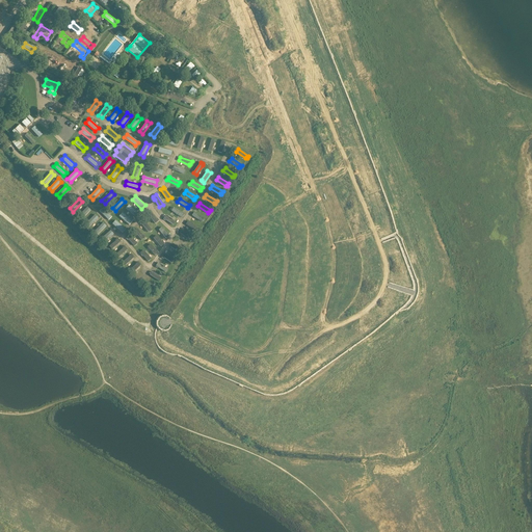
[(135,217),(138,213),(129,205),(125,208),(135,217)]
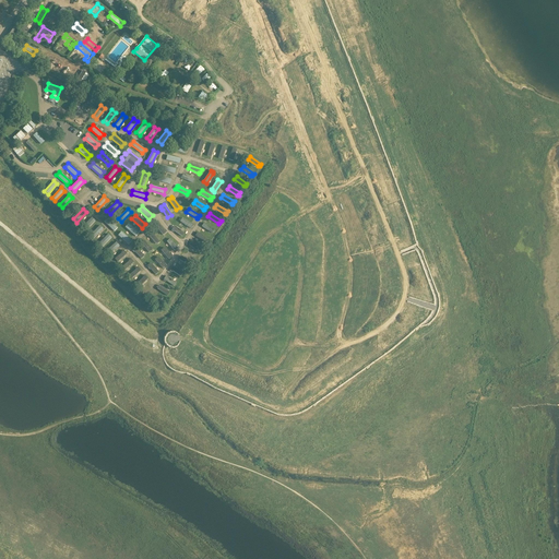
[(95,221),(92,217),(82,227),(85,230),(95,221)]
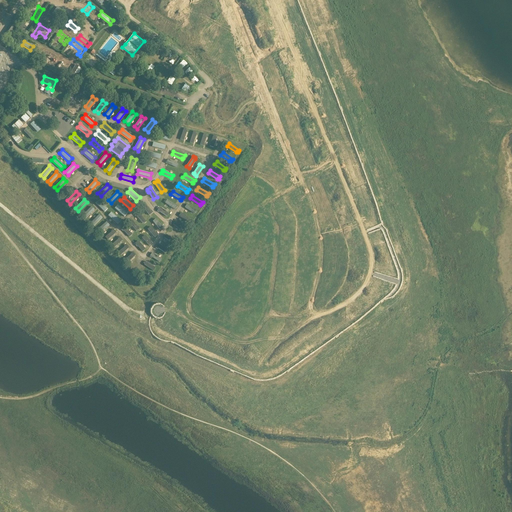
[(104,212),(107,208),(98,199),(95,203),(104,212)]
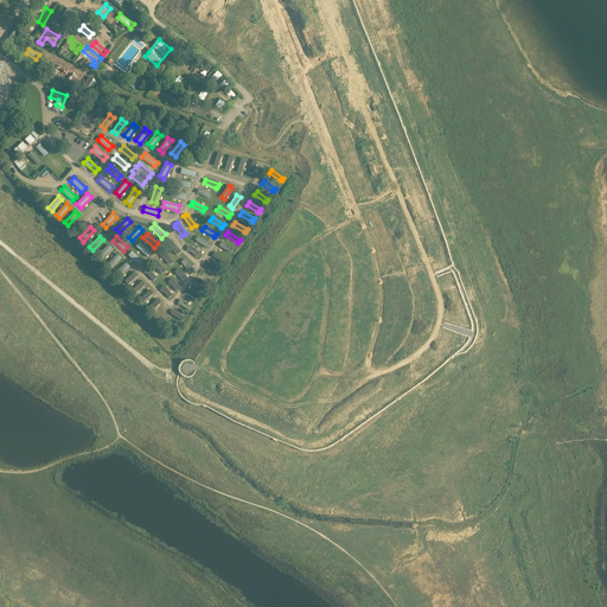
[(210,244),(198,236),(196,241),(206,248),(208,247),(210,244)]
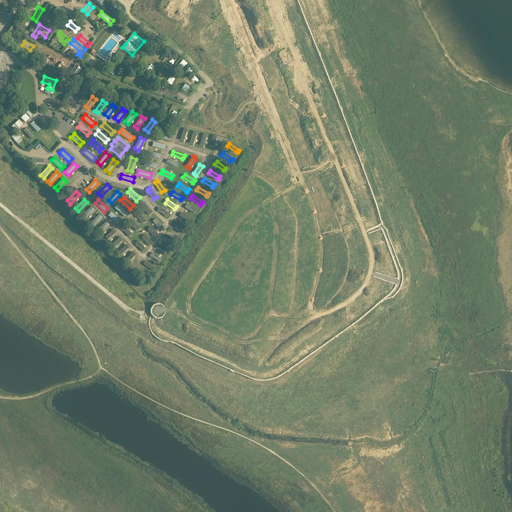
[(150,211),(145,204),(142,206),(149,215),(153,212),(151,210),(150,211)]
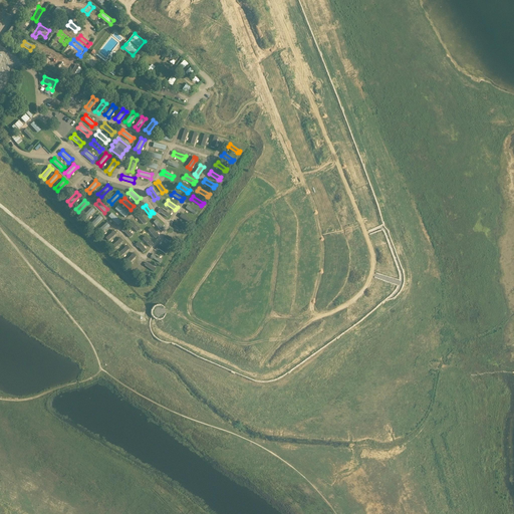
[(198,212),(188,205),(185,208),(195,214),(195,213),(196,214),(198,212)]
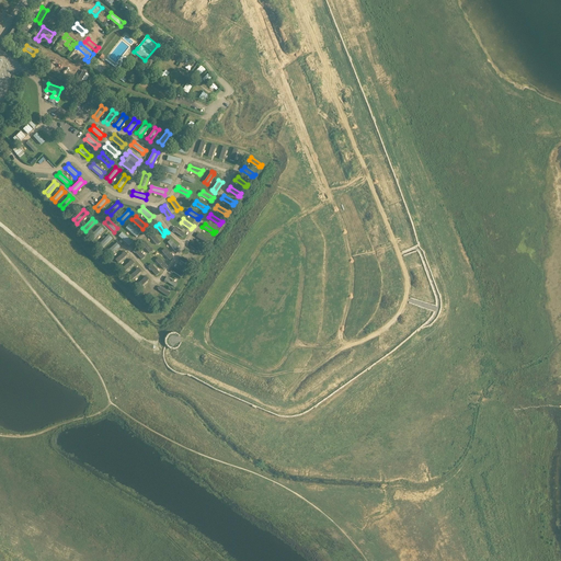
[(136,238),(139,233),(128,225),(125,228),(136,238)]
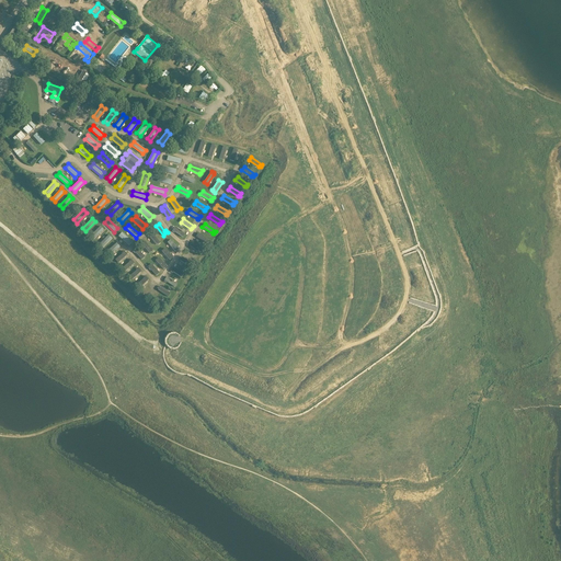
[(103,230),(100,226),(90,236),(93,240),(103,230)]
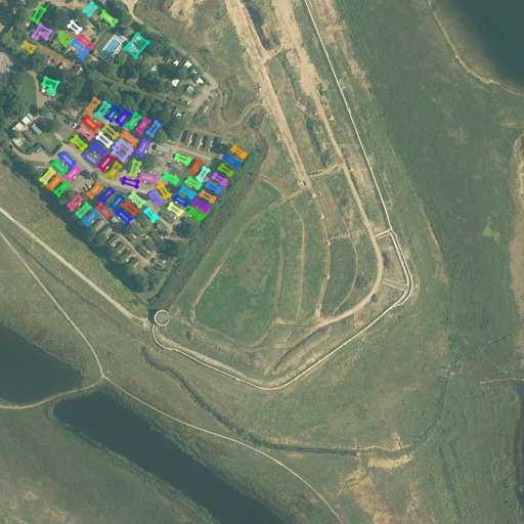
[(173,218),(163,212),(161,215),(161,216),(163,217),(170,221),(173,218)]
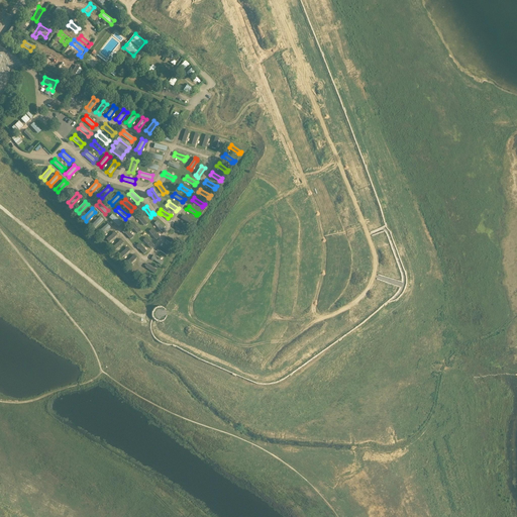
[(118,226),(122,222),(112,214),(109,217),(118,226)]
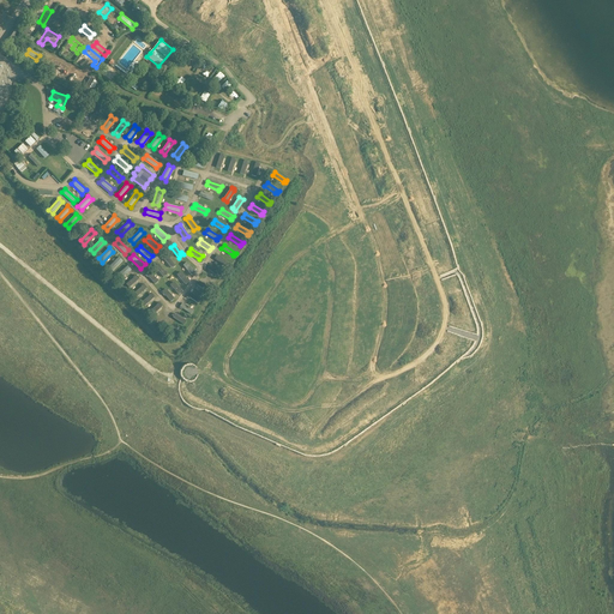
[(175,266),(166,256),(162,258),(170,269),(172,268),(173,269),(175,266)]
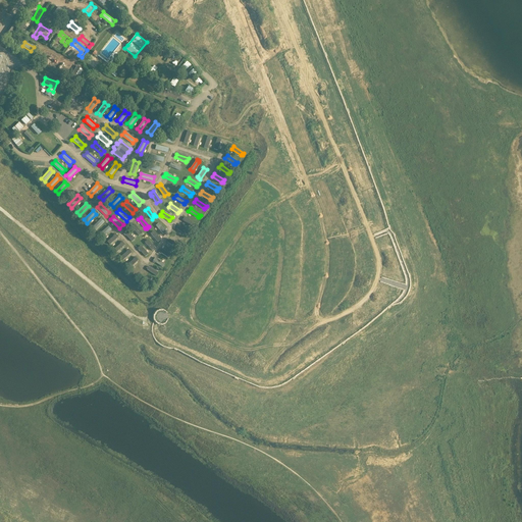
[(195,223),(185,217),(183,220),(192,226),(192,225),(193,225),(195,223)]
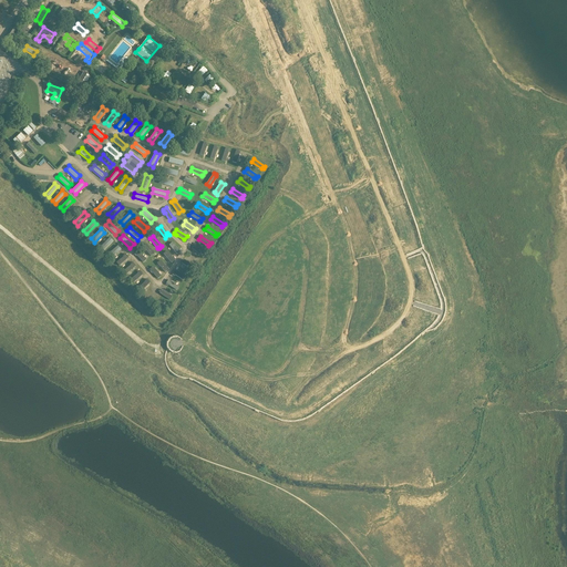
[(113,240),(110,237),(100,247),(103,250),(113,240)]
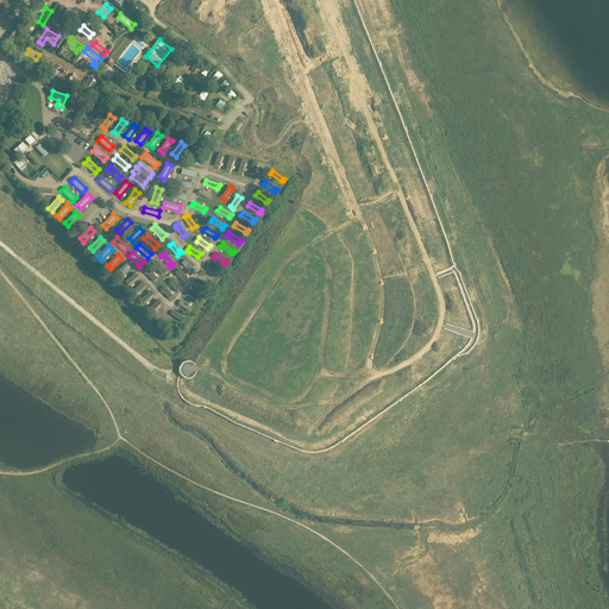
[(190,267),(184,261),(181,263),(190,274),(194,270),(193,269),(194,269),(192,265),(190,267)]
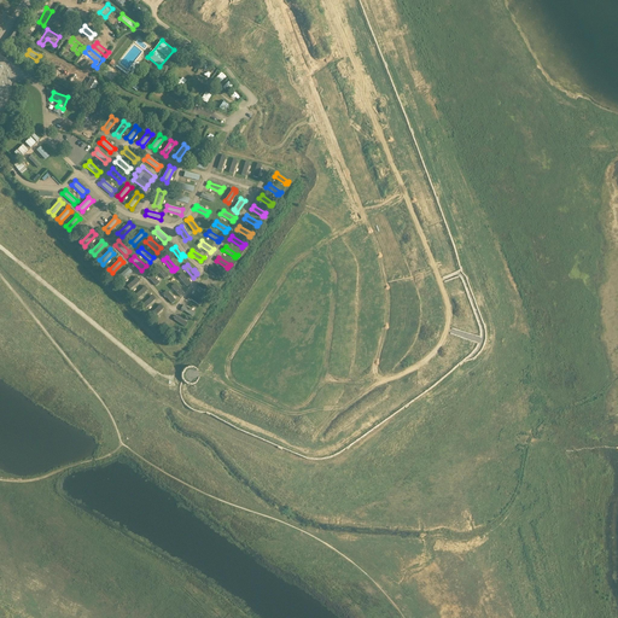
[(165,274),(159,266),(156,268),(164,279),(169,275),(167,273),(165,274)]
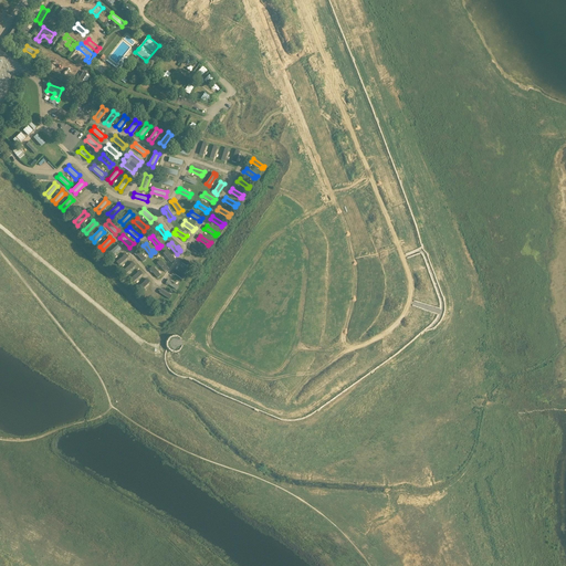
[(205,252),(194,244),(191,248),(201,255),(202,254),(205,252)]
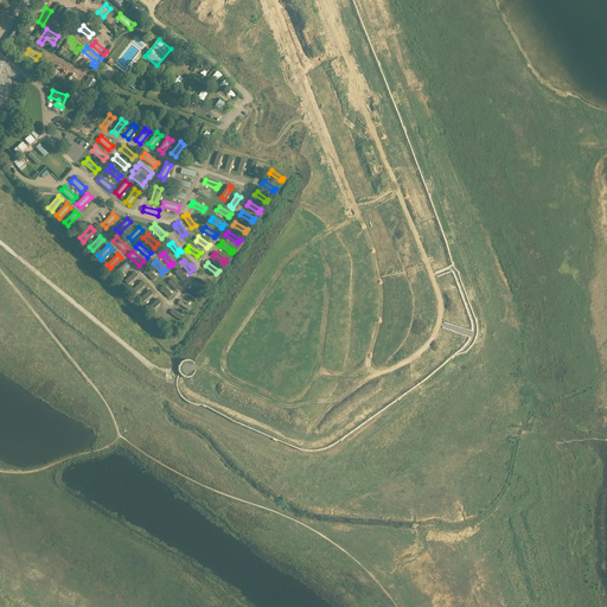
[(129,267),(126,263),(114,273),(119,276),(129,267)]
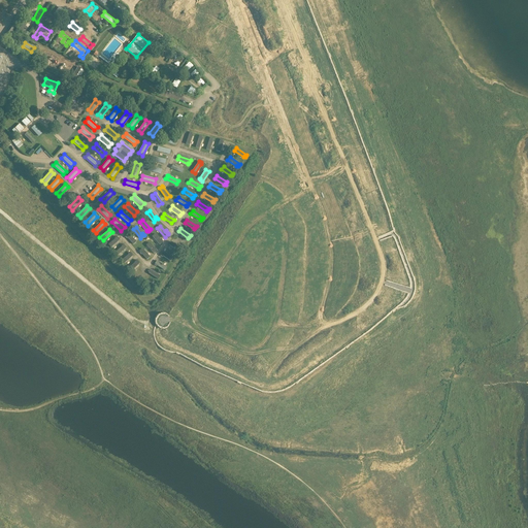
[(127,238),(133,244),(136,241),(128,233),(125,236),(127,238)]
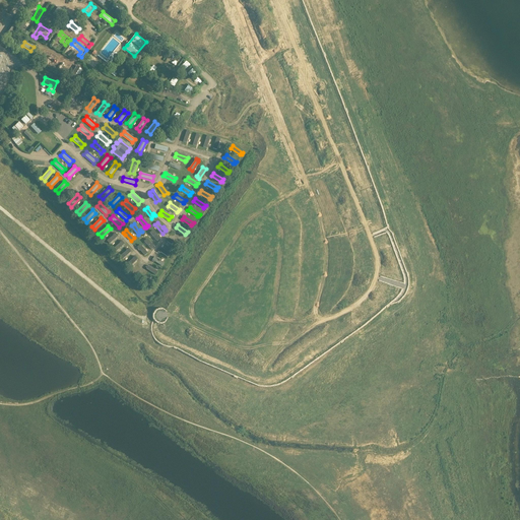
[(158,237),(152,230),(149,233),(157,242),(160,238),(159,236),(158,237)]
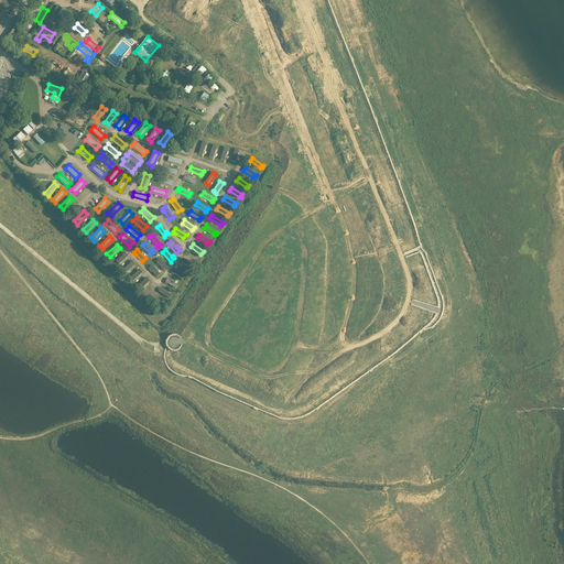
[(122,255),(115,261),(118,264),(128,257),(125,252),(122,255)]
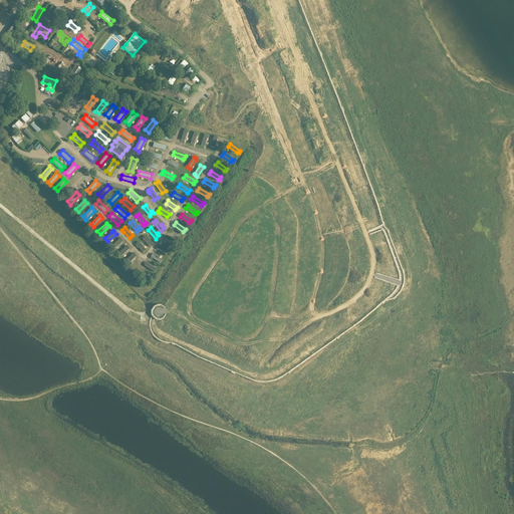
[(177,242),(167,235),(165,239),(174,245),(175,244),(177,242)]
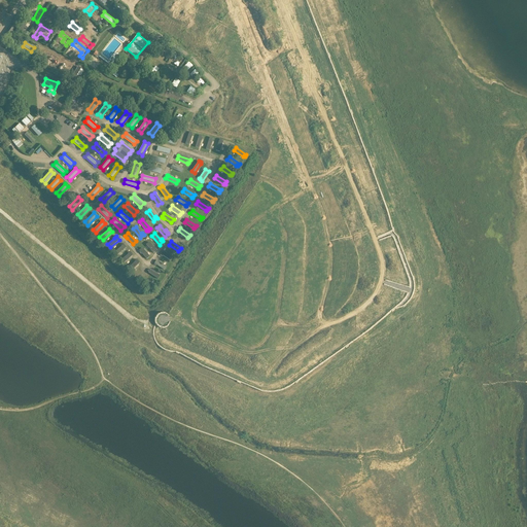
[(154,248),(148,242),(145,244),(153,253),(157,250),(155,248),(154,248)]
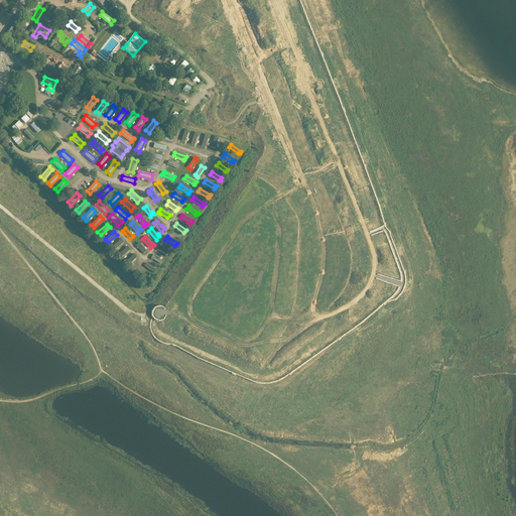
[(119,241),(112,247),(114,250),(123,242),(120,238),(118,240),(119,241)]
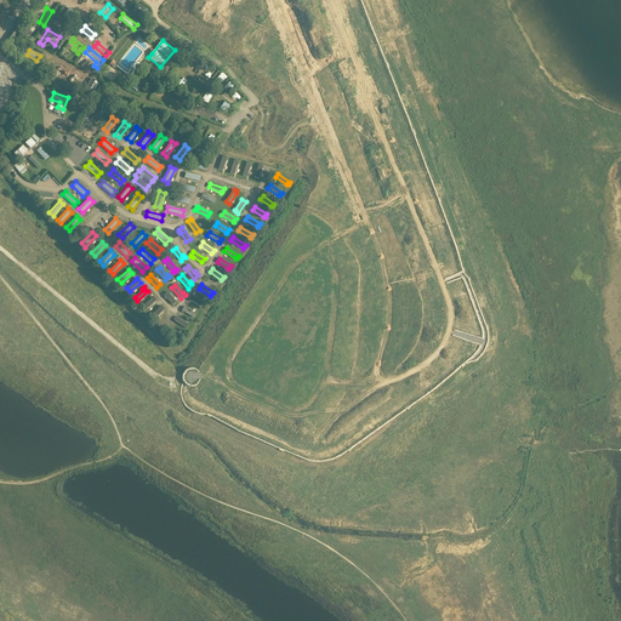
[(166,298),(172,306),(176,302),(167,292),(164,295),(165,296),(164,297),(166,300),(166,298)]
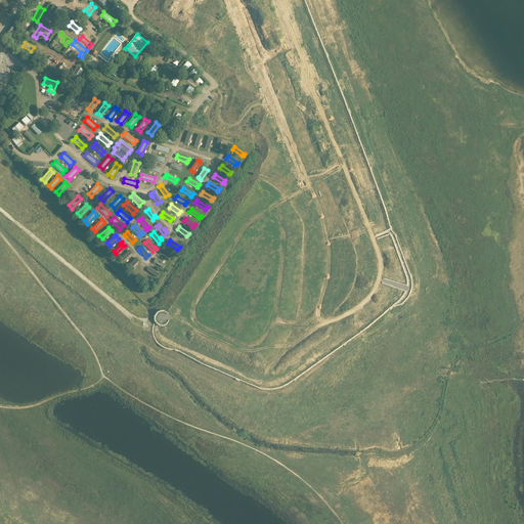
[(162,254),(169,259),(171,256),(162,249),(159,253),(161,255),(162,254)]
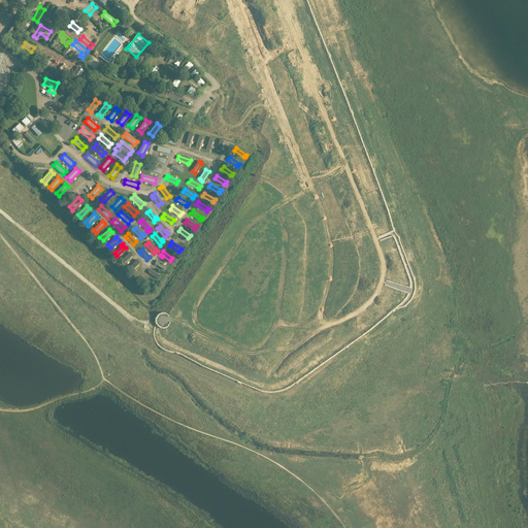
[(128,255),(121,260),(124,263),(133,256),(130,252),(128,254),(128,255)]
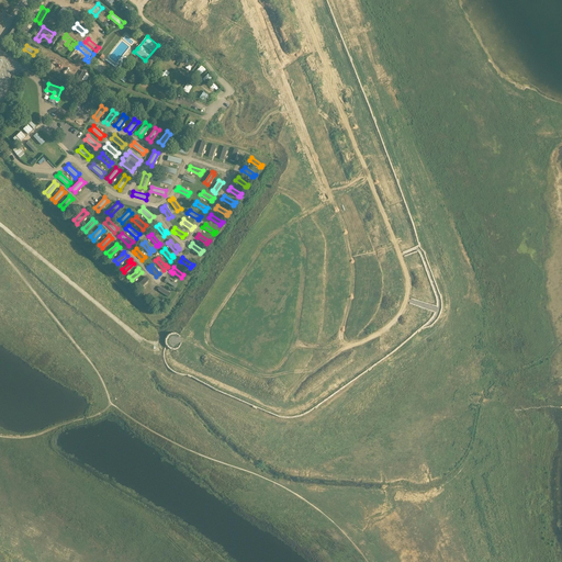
[(144,279),(136,285),(139,289),(148,280),(145,277),(143,278),(144,279)]
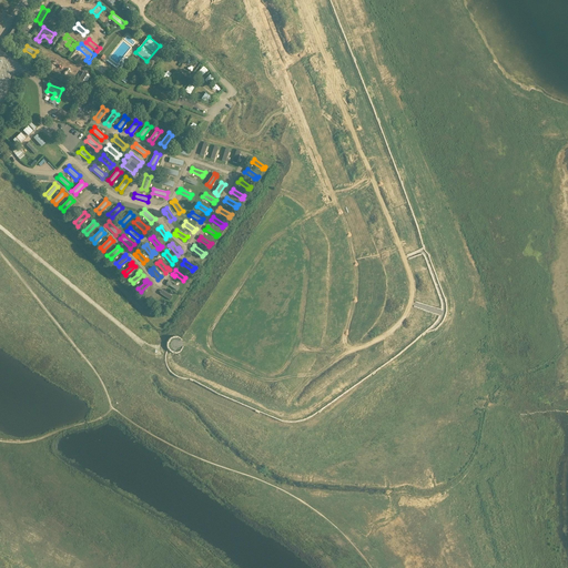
[(169,285),(176,291),(179,287),(169,280),(165,284),(168,286),(169,285)]
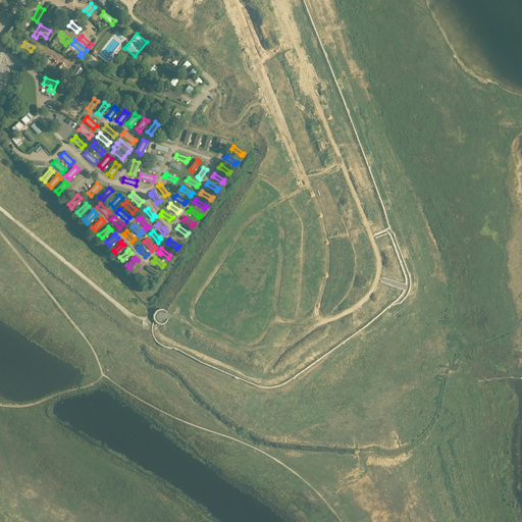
[(158,273),(148,266),(147,269),(147,270),(156,276),(158,273)]
